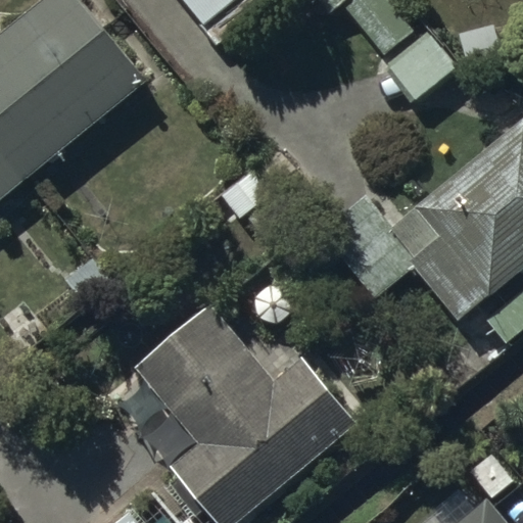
[(0,193),(144,77),(82,0),(36,0),(0,29),(0,193)]
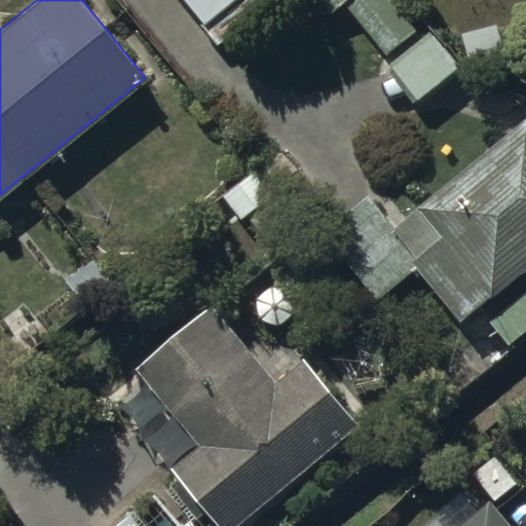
[(185,0),(205,24),(233,0),(185,0)]
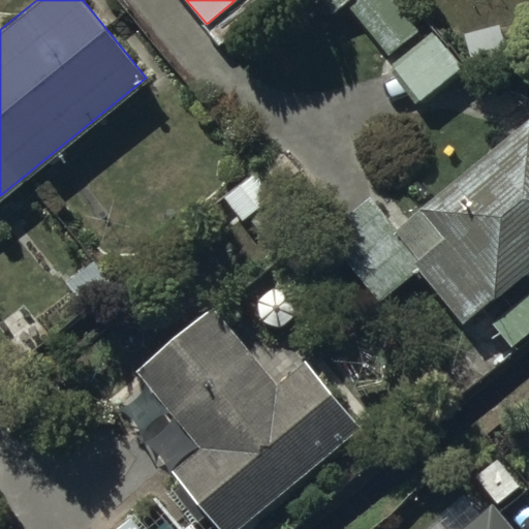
[(418,30),(393,0),(317,0),(332,16),(344,5),(387,56),(418,30)]
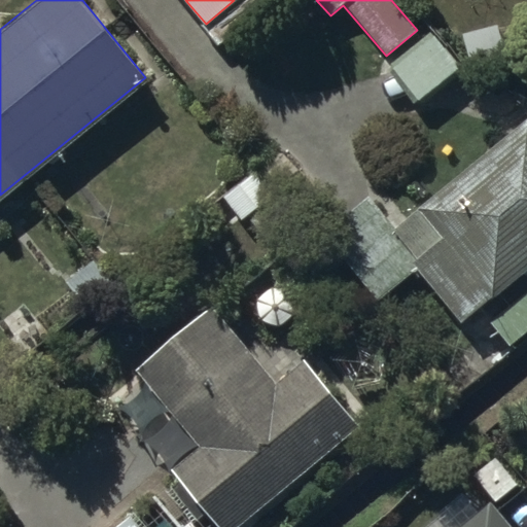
[(462,71),(430,30),(391,61),(423,102),(462,71)]
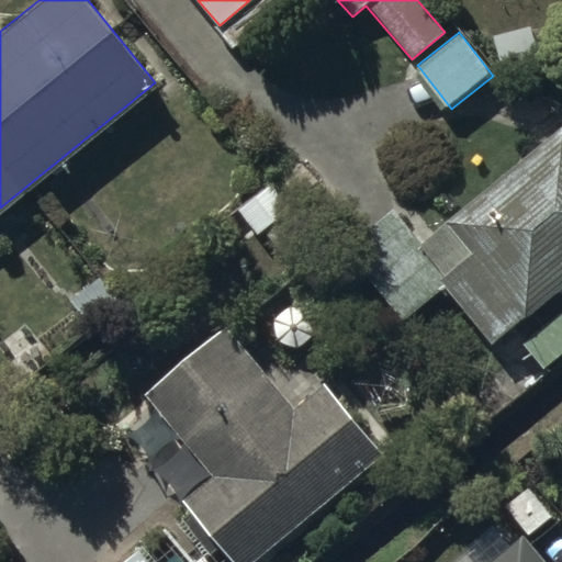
[(492,338),(561,280),(561,125),(423,240),(393,205),(343,247),(402,318),(442,285),(448,292),(451,290),(492,338)]
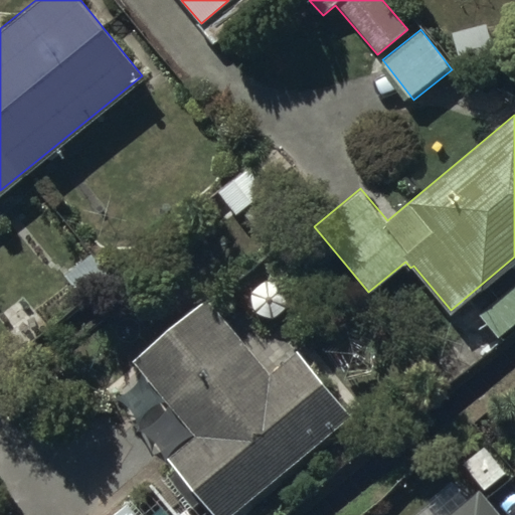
[(216,514),(230,514),(348,414),(295,352),(269,374),(203,299),(131,361),(195,436),(168,458),(216,514)]
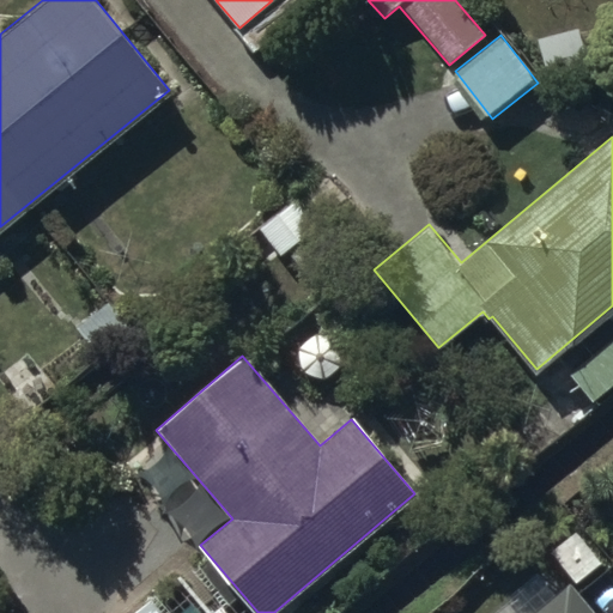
[(593,612),(570,584),(534,612),(593,612)]
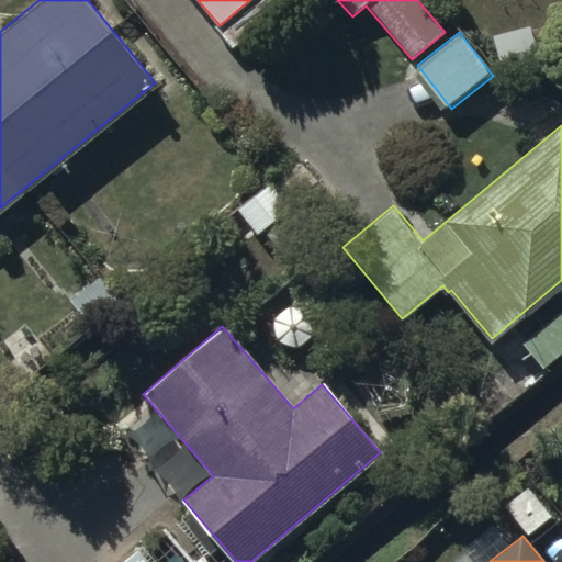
[(146,561),(135,548),(119,561),(146,561)]
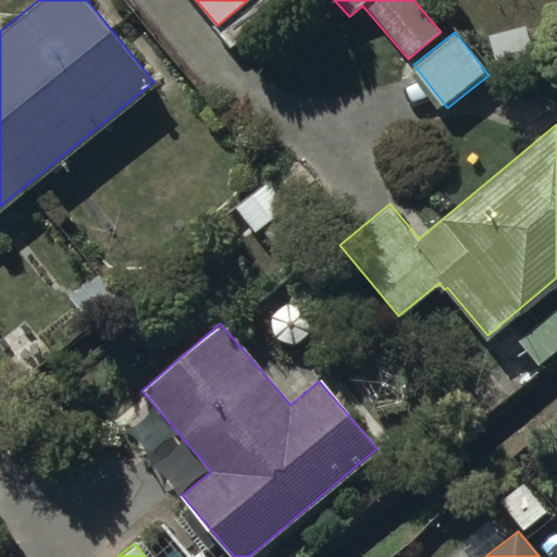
All buildings are outlined.
